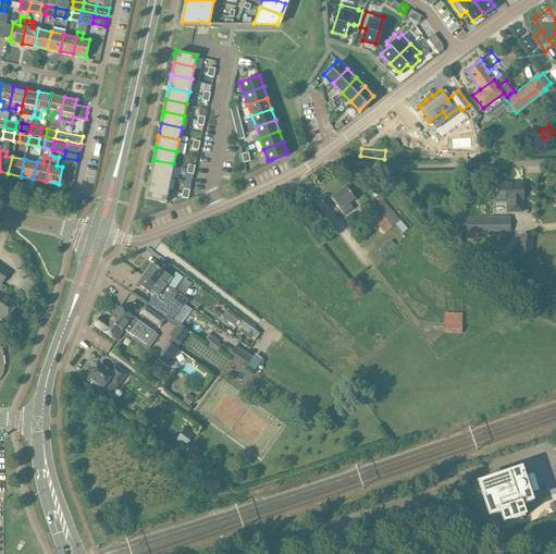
[(173,163),(153,160),(151,169),(150,172),(171,176),(173,163)]
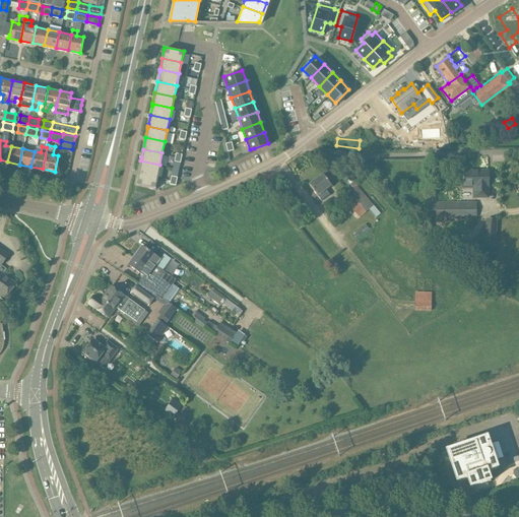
[(159,165),(140,160),(140,163),(138,172),(157,176),(159,165)]
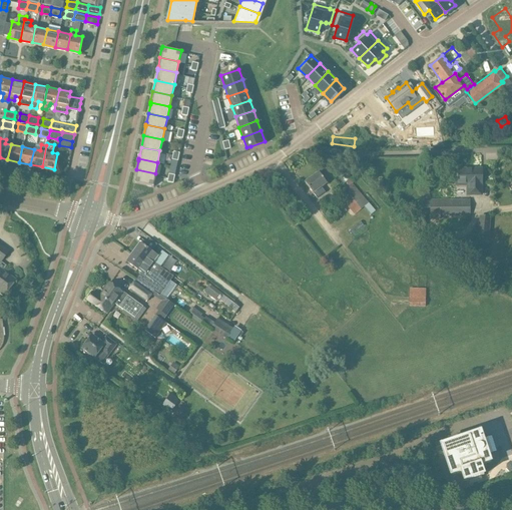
[(481,181),(481,166),(455,166),(455,181),(468,181),(468,192),(480,192),(480,181),(481,181)]
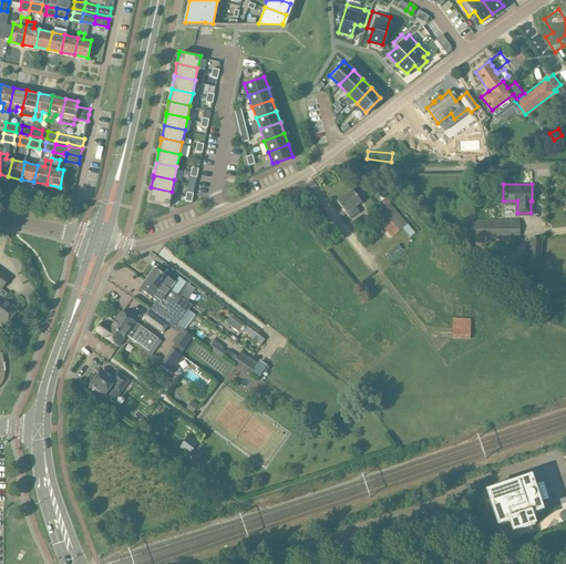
[(172,192),(151,187),(148,200),(168,204),(172,192)]
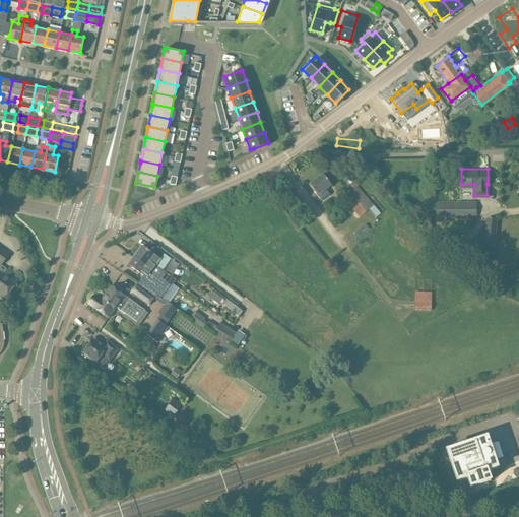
[(329,182),(323,173),(309,183),(315,192),(316,192),(319,197),(328,191),(324,186),(329,182)]
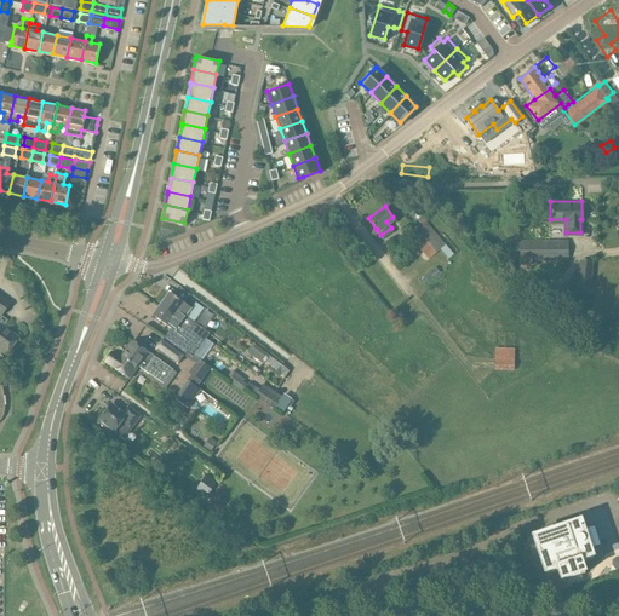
[(453,252),(422,213),(417,218),(422,223),(408,234),(428,257),(439,247),(447,257),(453,252)]
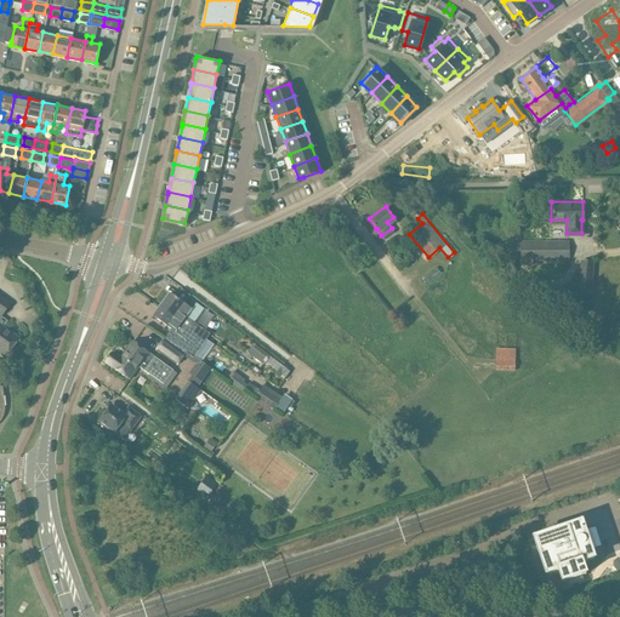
[(568,258),(568,238),(519,238),(519,240),(508,240),(508,249),(519,249),(521,263),(533,262),(533,258),(568,258)]
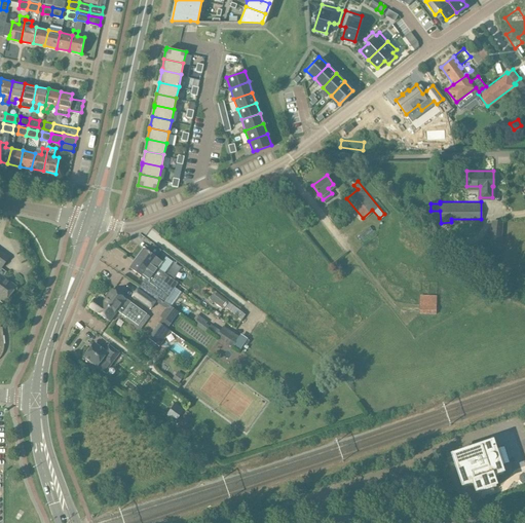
[(348,210),(347,208),(342,211),(347,219),(354,214),(350,208),(348,210)]
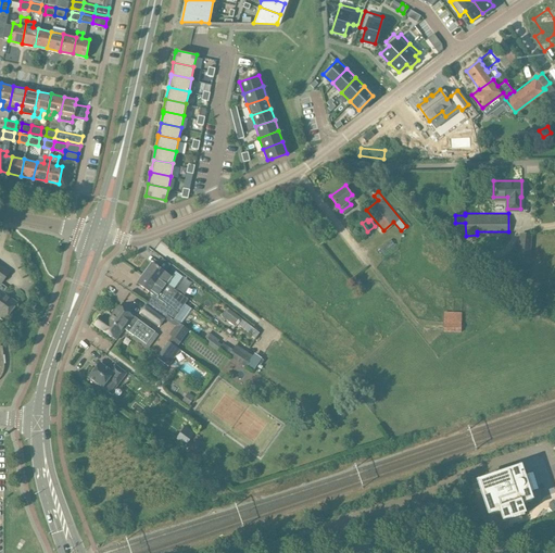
[(531,233),(518,231),(517,254),(529,255),(531,233)]
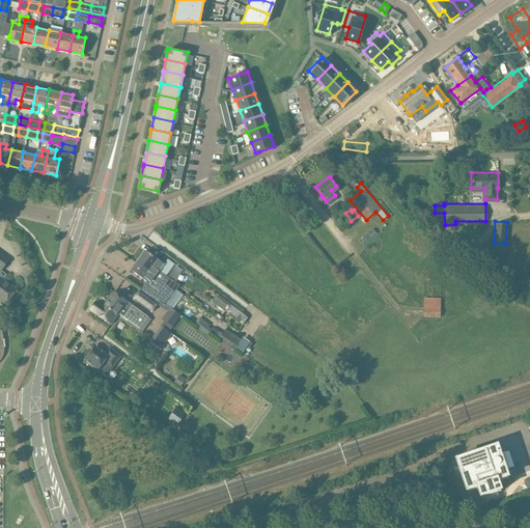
[(144,250),(135,262),(173,290),(178,283),(165,274),(173,262),(166,257),(162,262),(156,258),(144,250)]
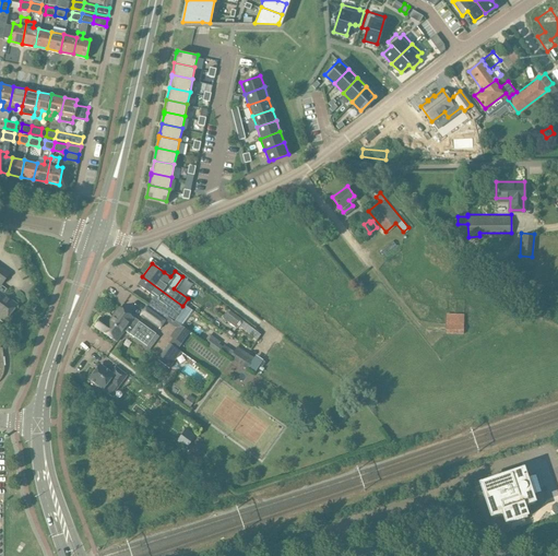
[(0,318),(2,320),(15,303),(0,291),(4,286),(0,283),(8,272),(0,265),(0,318)]
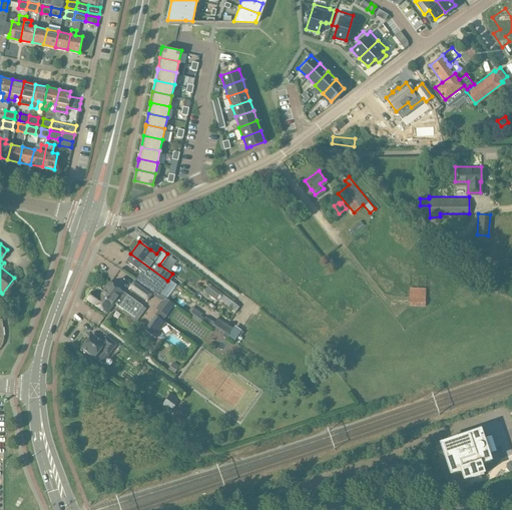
[(459,250),(452,244),(447,250),(453,255),(454,252),(456,255),(459,250)]
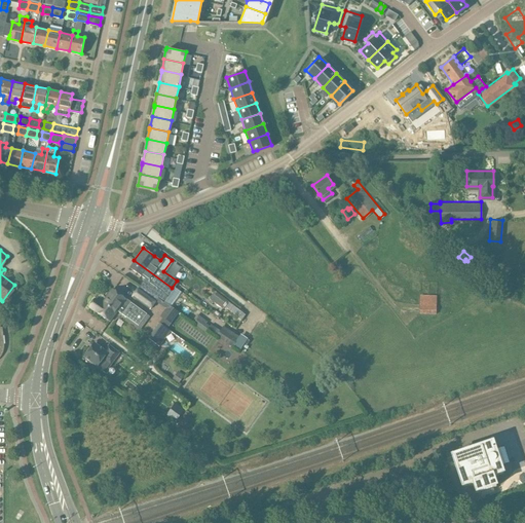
[(163,300),(172,288),(134,260),(128,266),(141,274),(144,276),(139,284),(163,300)]
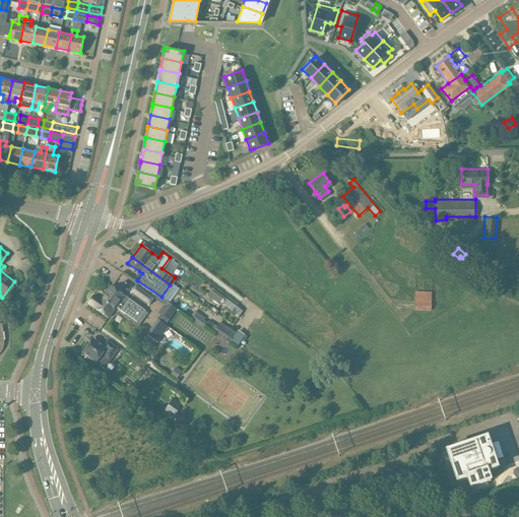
[(153,295),(137,282),(136,283),(135,282),(130,289),(130,292),(147,304),(148,303),(149,304),(154,297),(152,296),(153,295)]
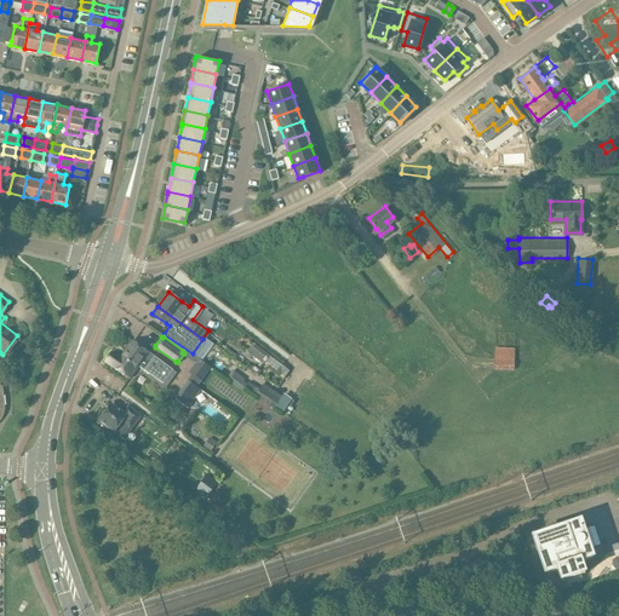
[(148,350),(131,339),(119,356),(112,351),(104,361),(129,378),(138,364),(148,370),(145,374),(164,386),(176,369),(148,350)]
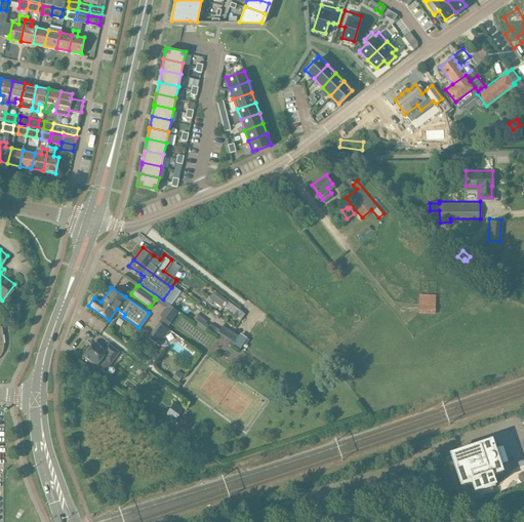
[(220,306),(227,299),(214,288),(208,294),(220,306)]
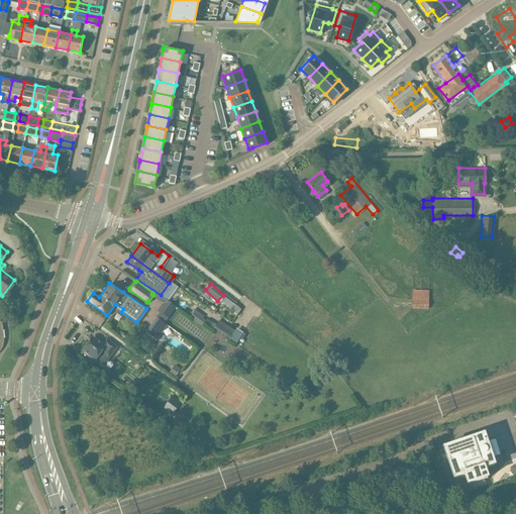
[(428,289),(411,288),(411,298),(411,306),(427,306),(428,289)]
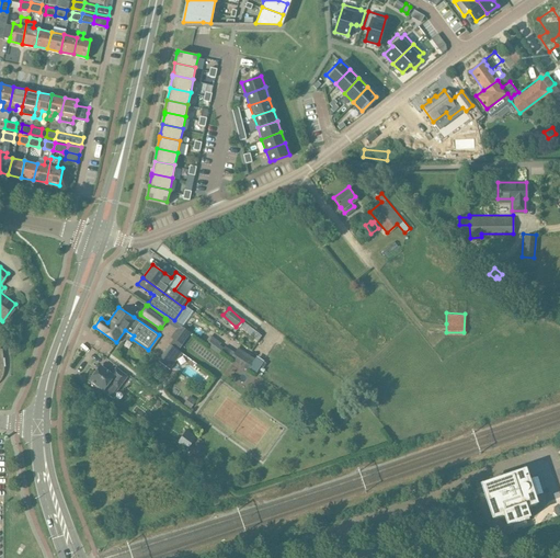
[(243,320),(239,326),(247,331),(251,326),(249,325),(243,320)]
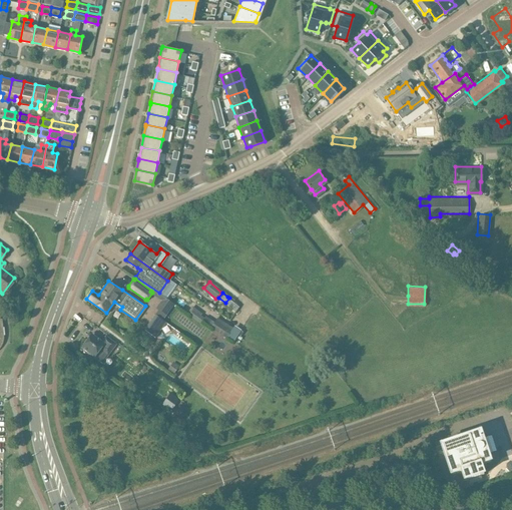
[(201,312),(191,304),(186,312),(199,321),(203,316),(200,314),(201,312)]
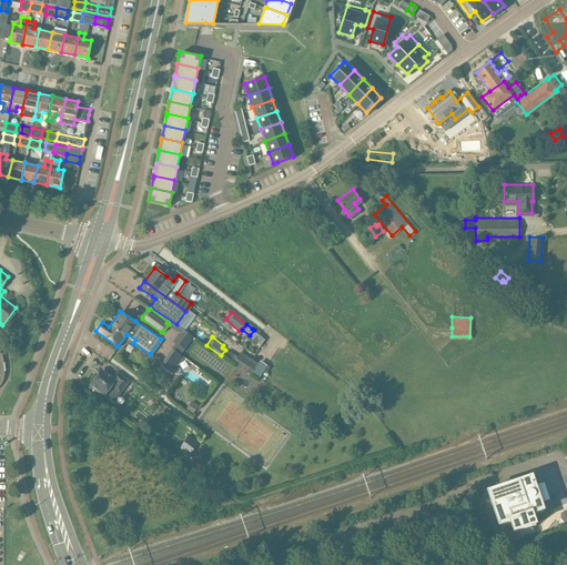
[(183,355),(171,346),(159,363),(172,372),(183,355)]
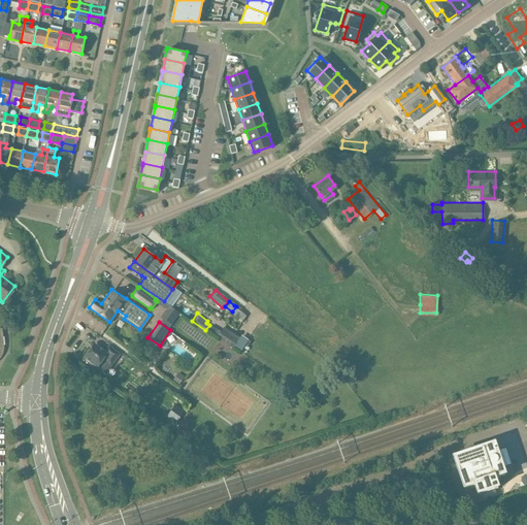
[(239,335),(223,325),(217,335),(233,346),(239,335)]
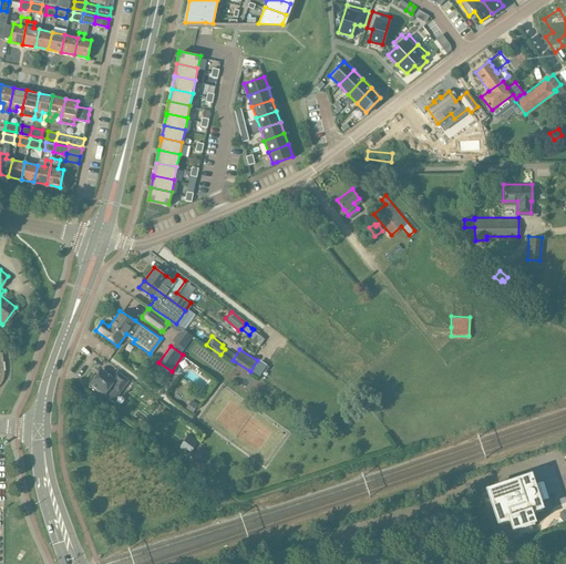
[(102,369),(91,385),(105,395),(112,400),(119,391),(129,379),(117,371),(113,377),(102,369)]
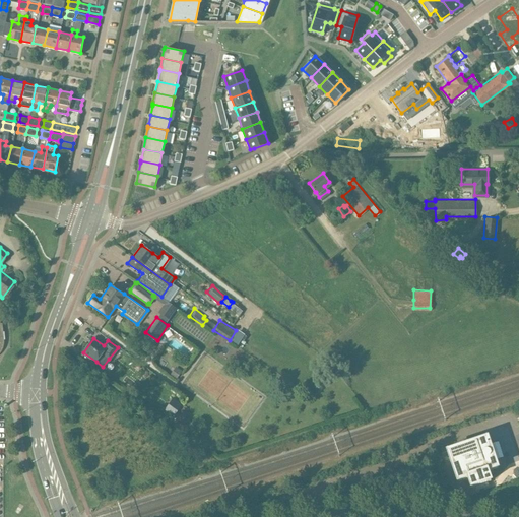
[(181,369),(175,365),(170,373),(176,377),(181,369)]
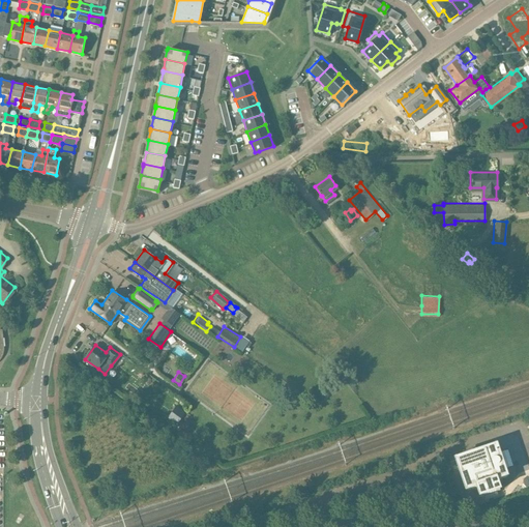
[(184,411),(175,405),(167,415),(176,422),(184,411)]
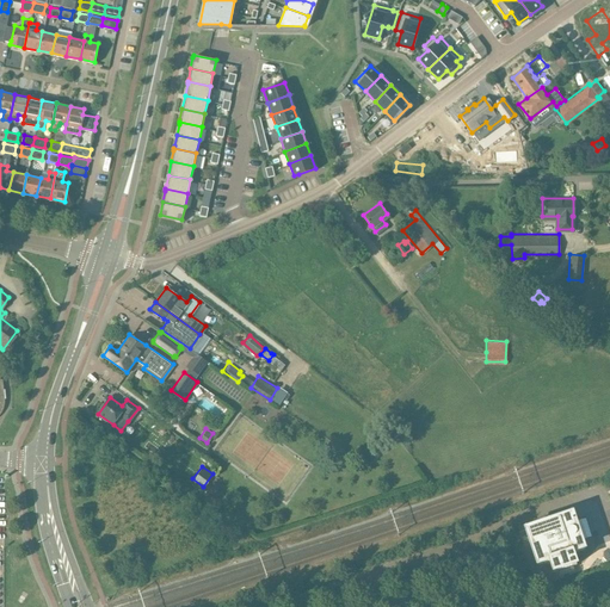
[(213,479),(199,496),(207,501),(219,484),(213,479)]
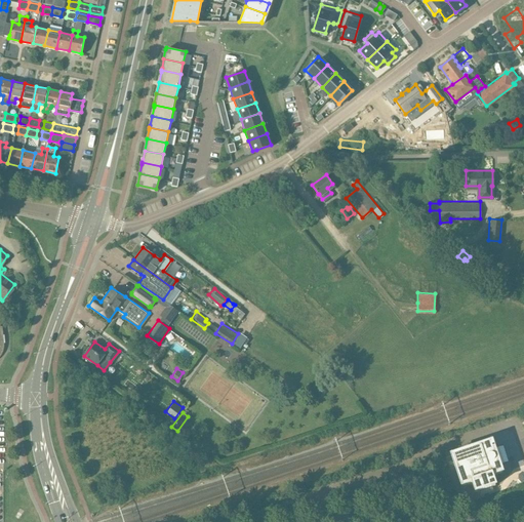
[(501,471),(491,440),(451,453),(461,484),(472,480),(475,490),(494,483),(491,474),(501,471)]
